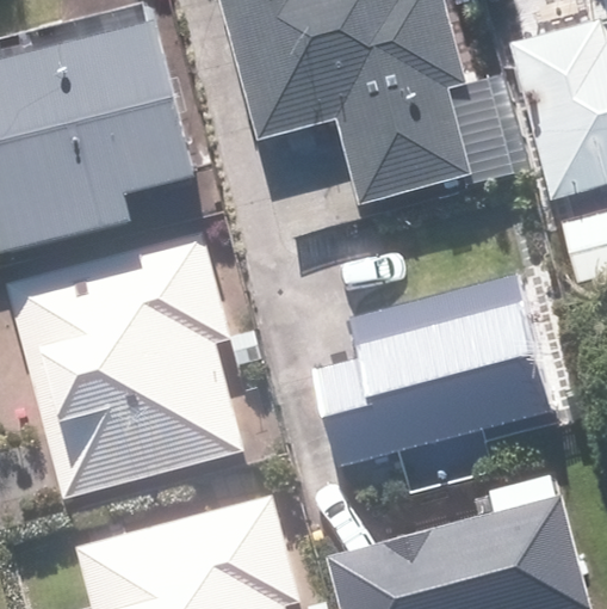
[(220,0),(255,136),(334,117),(357,201),(468,171),(445,85),(463,80),(441,0),(220,0)]
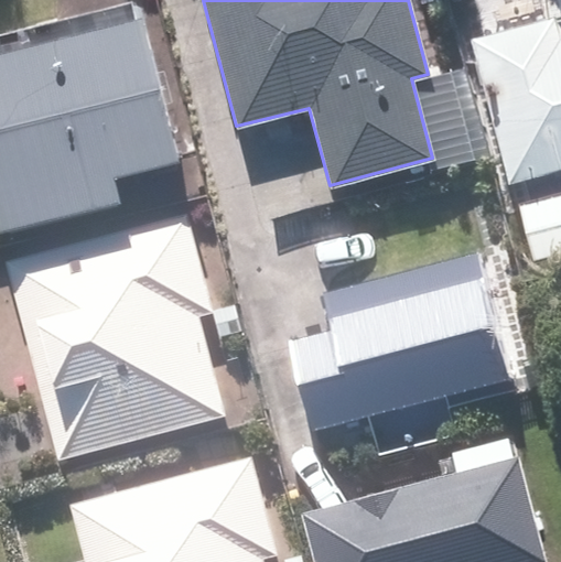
[(482,33),(468,35),(506,182),(560,166),(560,36),(556,14),(545,15),(540,0),(473,0),(482,33)]
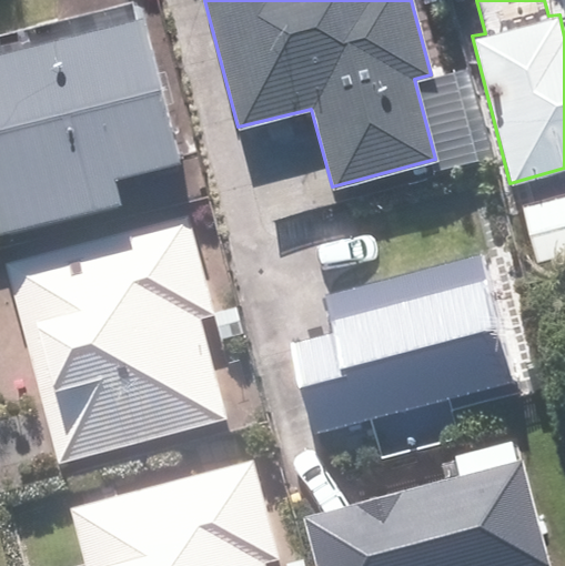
[(144,13),(0,51),(0,229),(121,198),(117,175),(182,159),(144,13)]
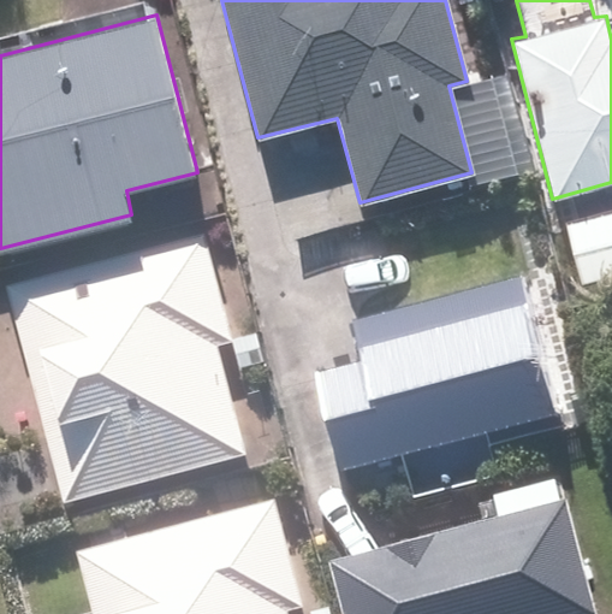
[(611,213),(566,225),(581,284),(611,276),(611,213)]
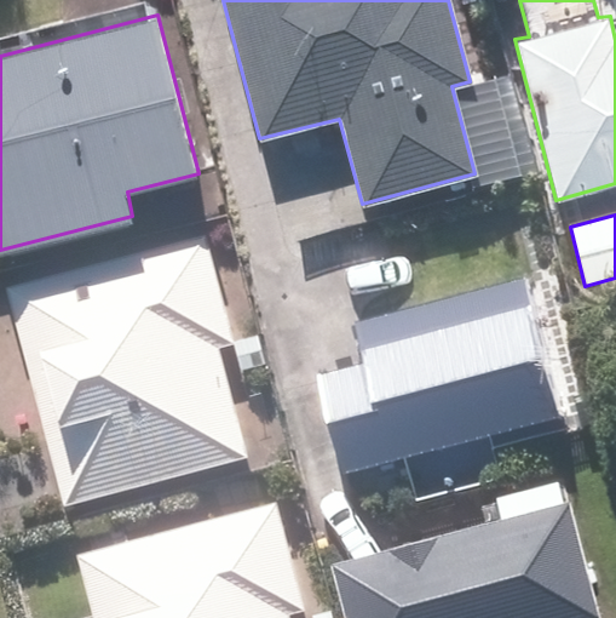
[(7,285),(64,505),(247,458),(218,348),(232,344),(240,368),(265,361),(258,332),(230,339),(202,235),(7,285)]
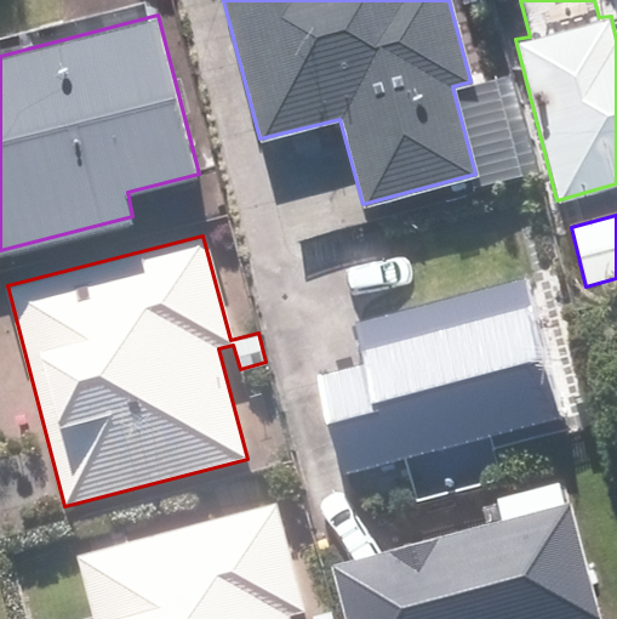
[(523,280),(354,324),(363,362),(319,374),(343,469),(555,414),(523,280)]
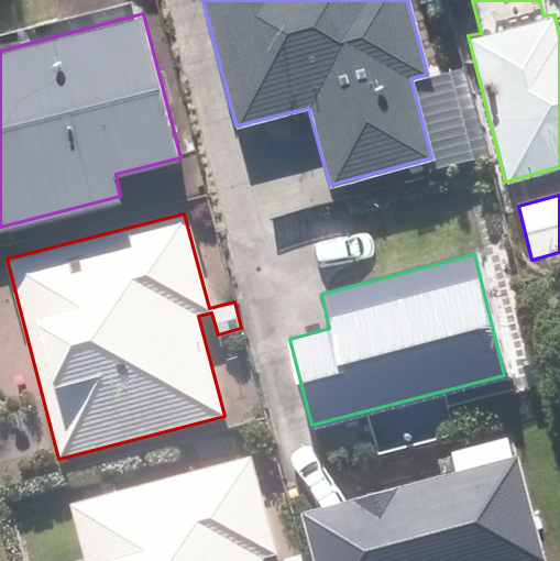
[(448,450),(454,472),(298,512),(311,560),(538,560),(545,560),(516,454),(511,457),(505,437),(448,450)]
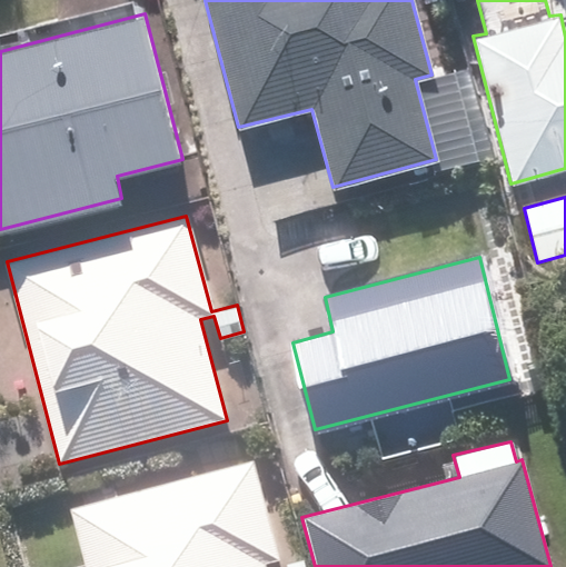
[(265,566),(264,561),(277,559),(254,463),(72,508),(87,566),(265,566)]
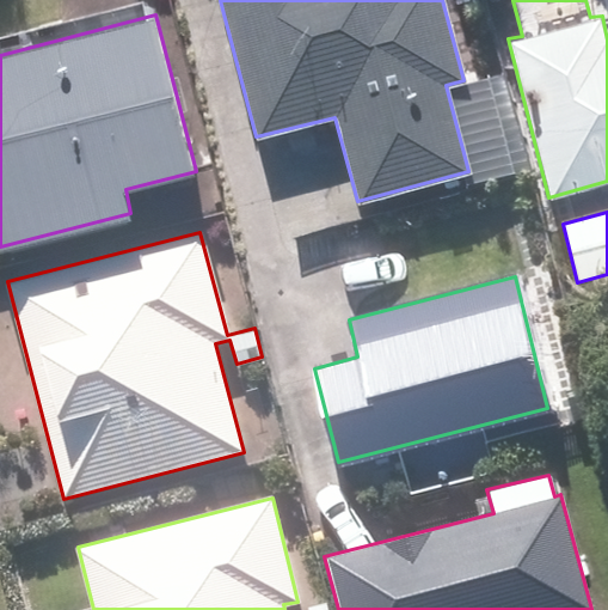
All buildings are outlined.
